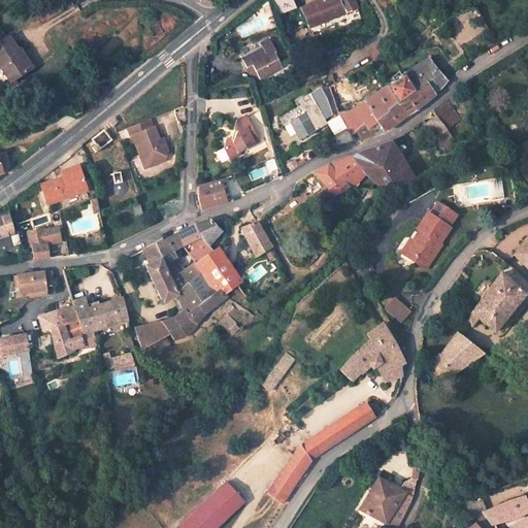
[(270,0),(278,22),(287,19),(284,11),(295,7),(292,0),(270,0)]
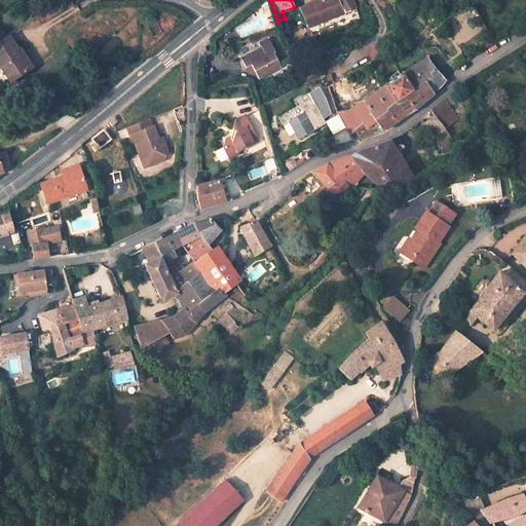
[(301,11),(308,27),(344,11),(337,0),(316,0),(300,7),(301,11)]
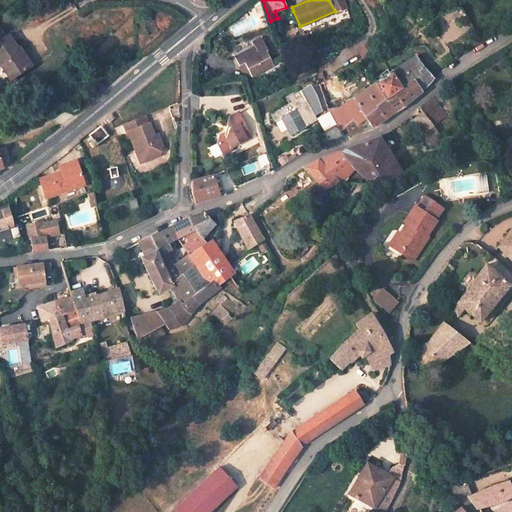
[(343,0),(328,0),(335,11),(347,6),(343,0)]
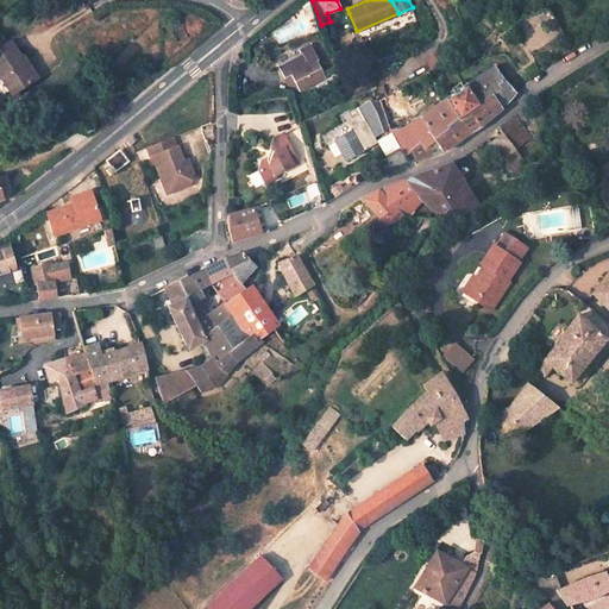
[(539,17),(527,37),(544,48),(556,27),(539,17)]
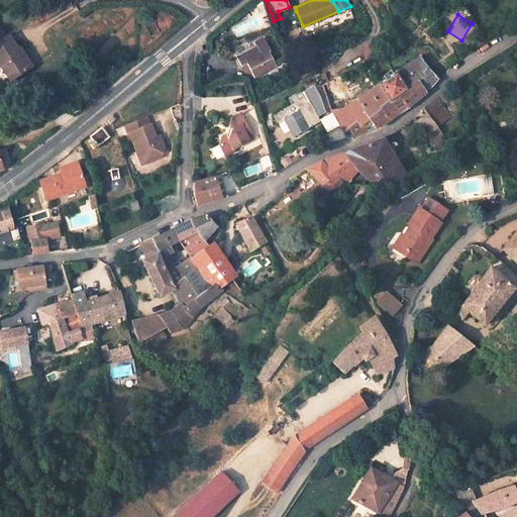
[(0,40),(0,65),(10,81),(27,69),(20,59),(24,56),(19,46),(17,48),(12,41),(8,35),(2,39),(0,40)]
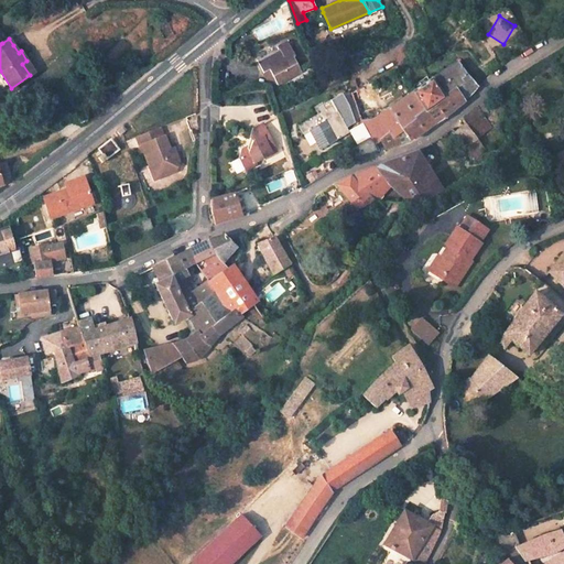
[(269,68),(277,84),(301,72),(293,57),(295,56),(286,41),(277,47),(278,50),(263,58),(257,62),(263,72),(269,68)]
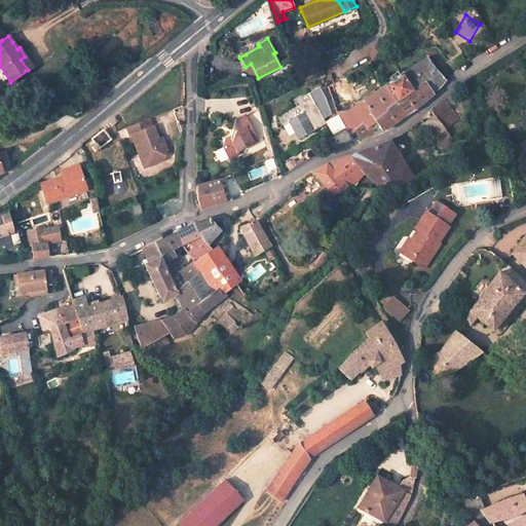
[(25,57),(21,60),(28,70),(32,68),(25,57)]
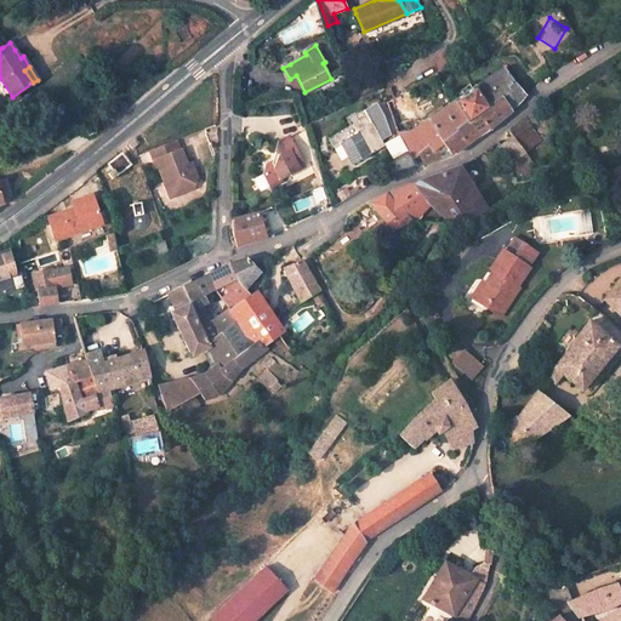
[(480,83),(474,87),(488,106),(500,96),(502,97),(507,93),(516,106),(525,95),(503,68),(480,83)]
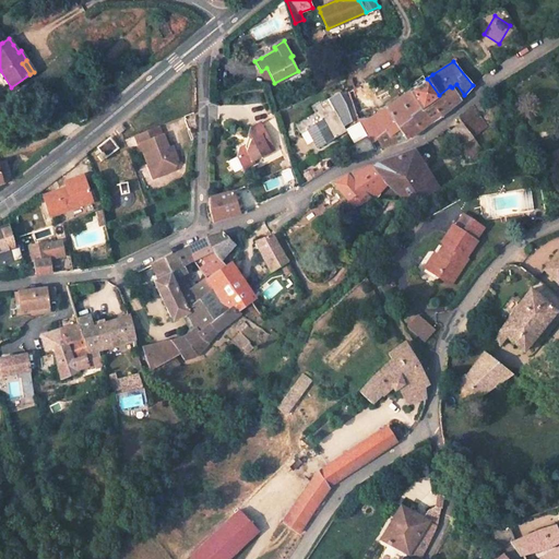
[(427,79),(408,91),(419,106),(394,123),(399,130),(388,137),(378,142),(381,149),(407,139),(429,121),(438,117),(460,99),(452,87),(450,86),(439,95),(427,79)]
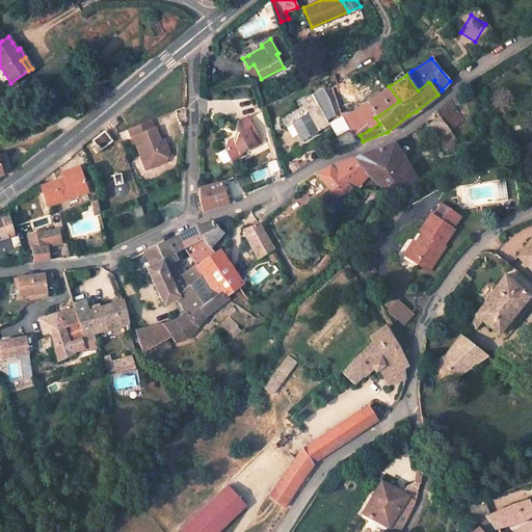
[(434,80),(430,83),(437,95),(442,90),(434,80)]
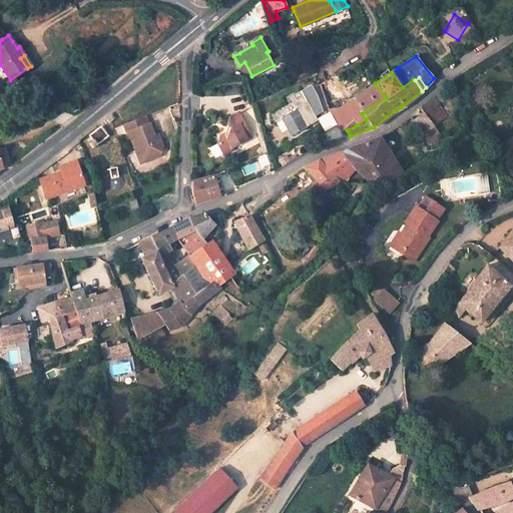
[(307,102),(315,115),(323,110),(321,102),(310,83),(300,89),(307,102)]
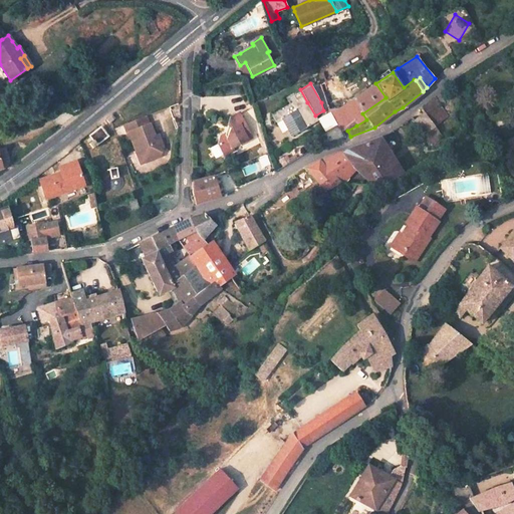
[(352,99),(346,104),(345,109),(356,125),(366,119),(362,113),(386,97),(375,83),(352,99)]
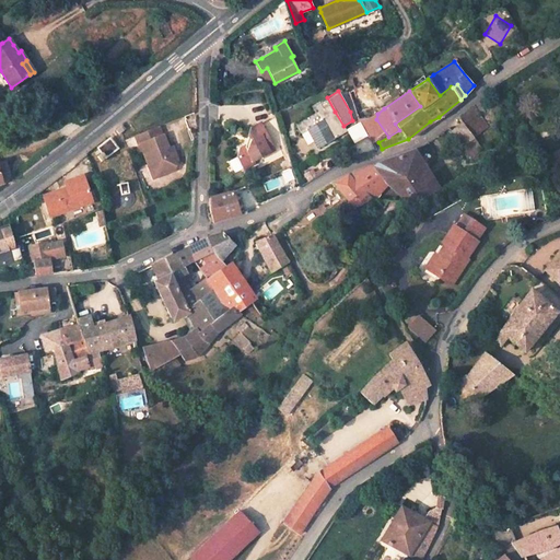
[(478,102),(457,117),(461,120),(463,125),(474,139),(489,127),(482,118),(489,114),(479,101),(478,102)]
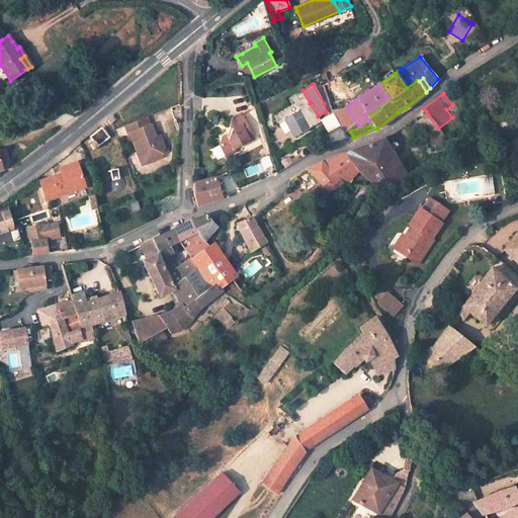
[(310,103),(297,110),(297,111),(299,113),(285,122),(294,138),(321,121),(318,116),(310,103)]
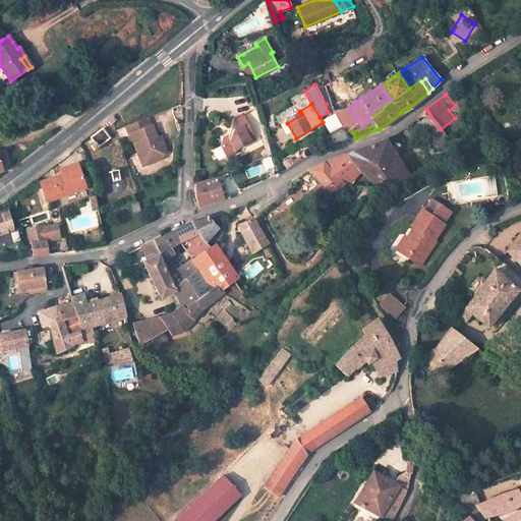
[(343,110),(334,111),(349,134),(352,132),(361,127),(350,111),(351,106),(343,110)]
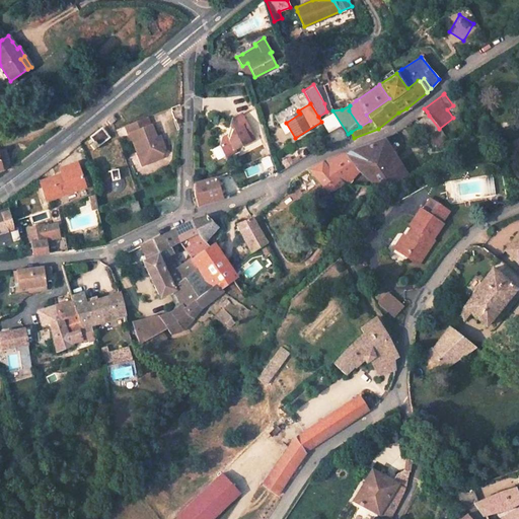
[(298,112),(284,120),(286,123),(300,114),(298,112)]
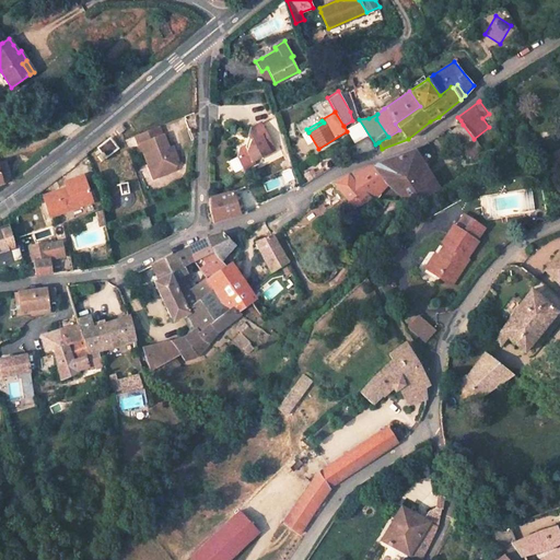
[(260,124),(249,129),(247,137),(249,140),(247,144),(240,149),(237,156),(244,168),(255,163),(254,161),(273,151),(267,137),(260,124)]
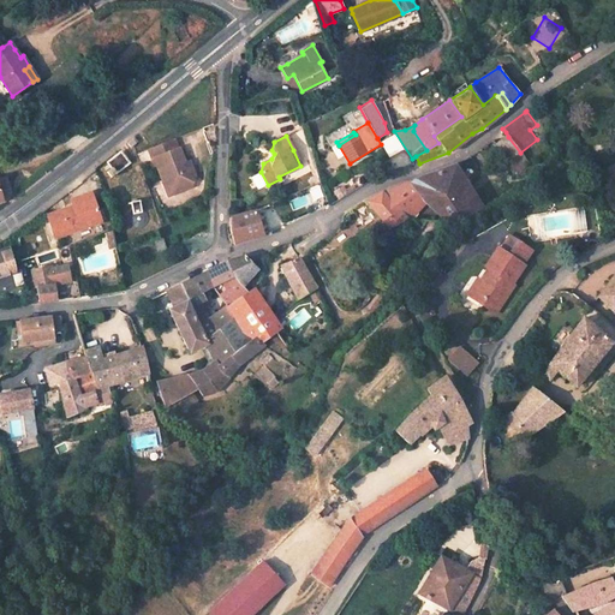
[(133,137),(126,143),(131,148),(138,142),(133,137)]
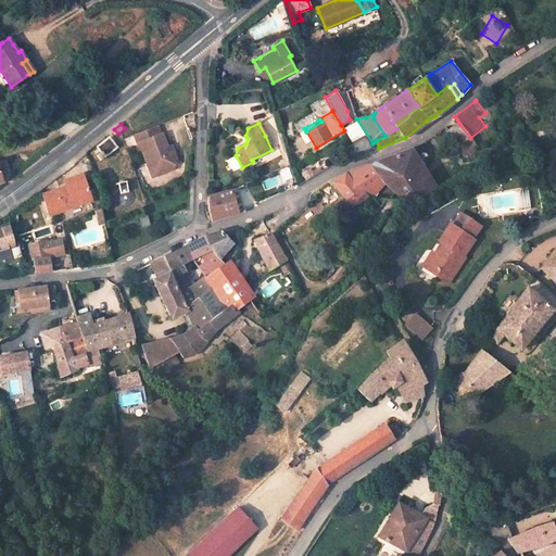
[(459,124),(449,133),(458,146),(470,138),(459,124)]
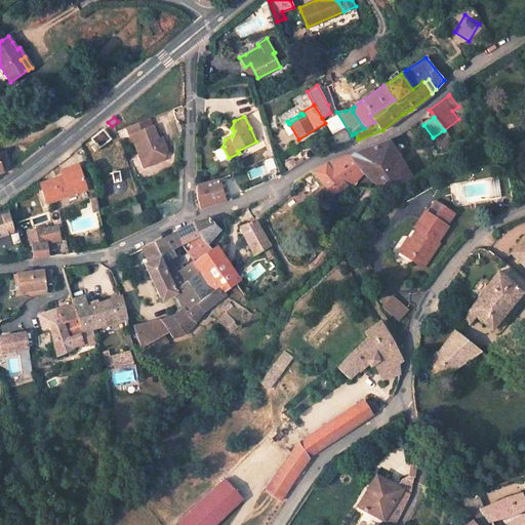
[(149,119),(126,127),(130,136),(131,136),(139,158),(145,156),(148,166),(163,160),(166,152),(163,143),(160,145),(158,139),(153,126),(152,127),(149,119)]
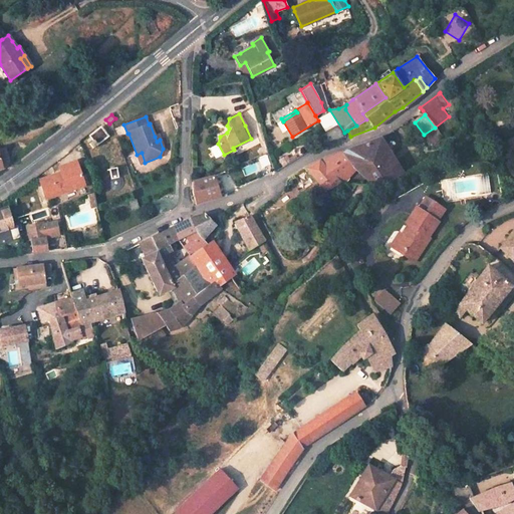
[(100,126),(90,136),(94,141),(89,144),(92,148),(108,136),(100,126)]
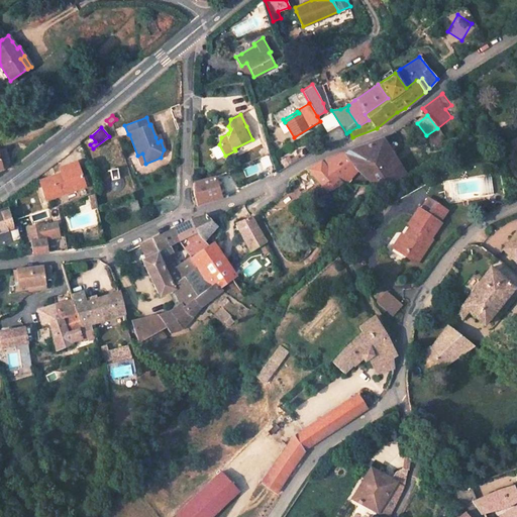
[(437,128),(426,135),(434,145),(444,138),(437,128)]
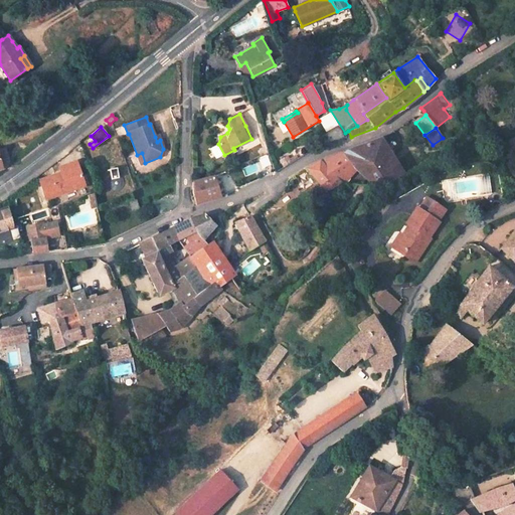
[(352,147),(344,154),(357,170),(376,187),(405,173),(381,139),(354,148),(352,147)]
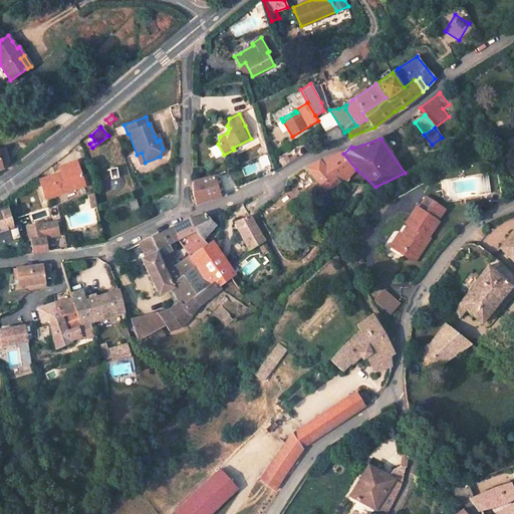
[(0,169),(1,169),(2,168),(9,162),(5,148),(0,149),(0,169)]
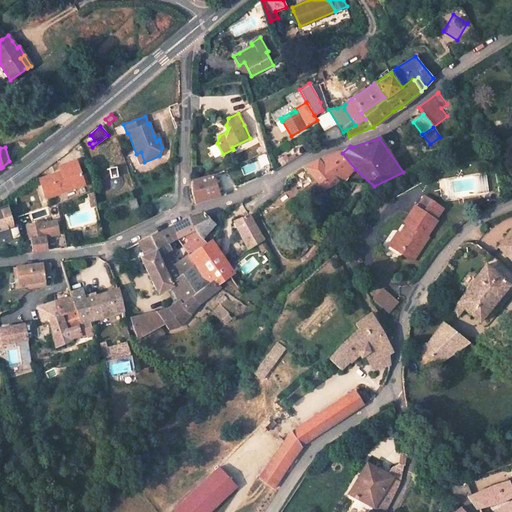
[(141,152),(136,154),(140,164),(144,162),(141,152)]
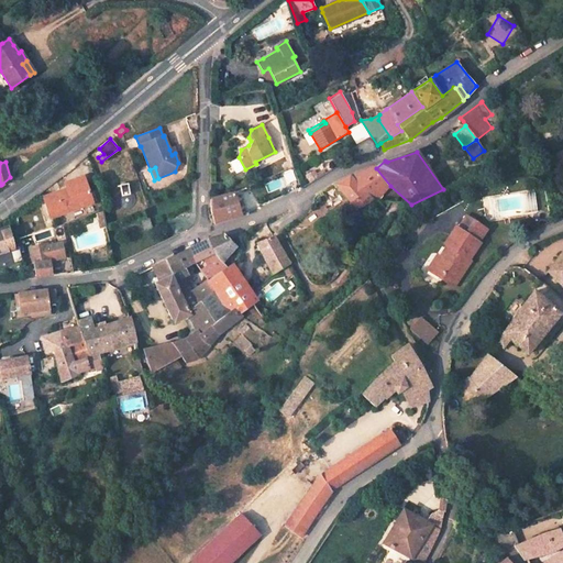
[(350,176),(335,184),(354,207),(359,207),(373,199),(375,201),(390,186),(376,168),(375,168),(374,168),(373,168),(372,168),(350,176)]
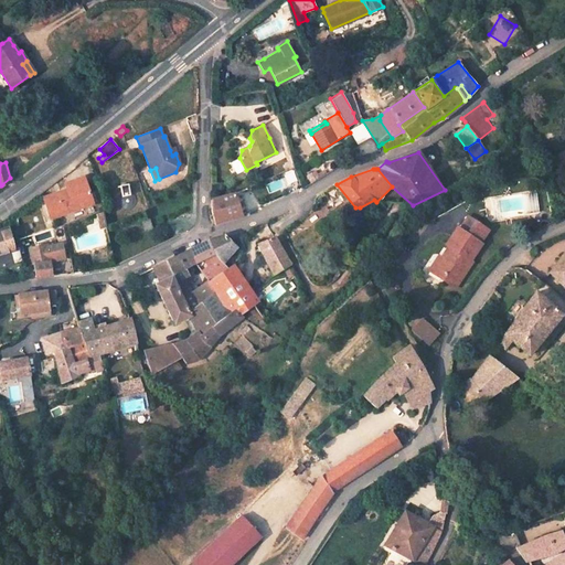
[(311,182),(326,174),(323,170),(317,174),(315,170),(307,174),(311,182)]
